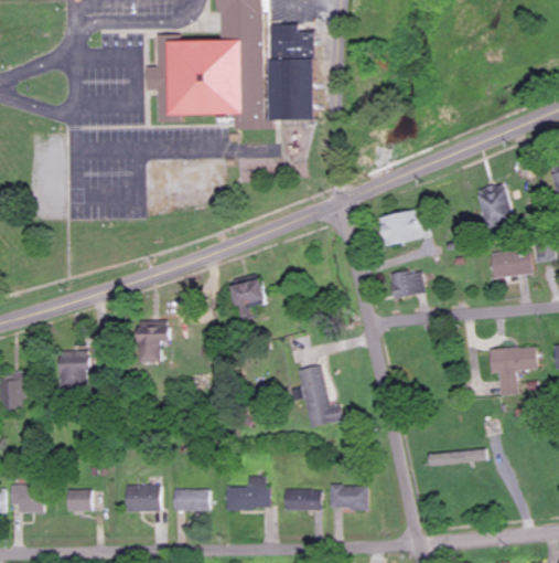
[(157,32),(180,32),(180,41),(222,41),(222,13),(218,13),(217,0),(264,0),(266,128),(235,128),(235,114),(181,115),(181,124),(158,124),(158,91),(147,91),(147,66),(158,66),(157,32)]
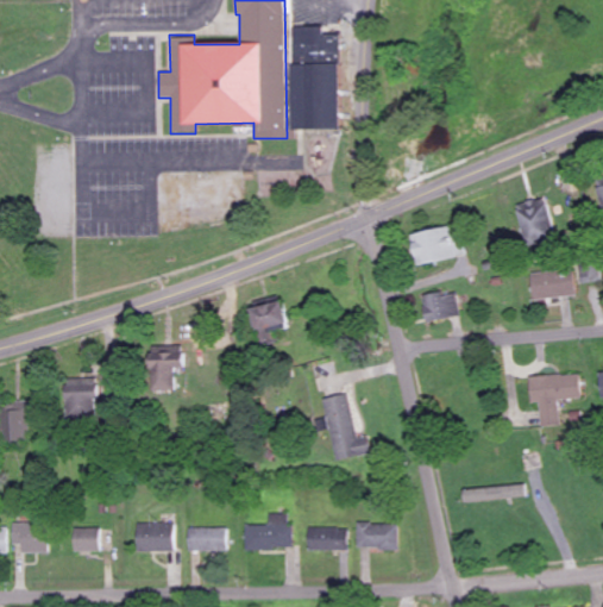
[(340,64),(293,66),(291,27),(322,26),(322,35),(340,35),(340,64)]
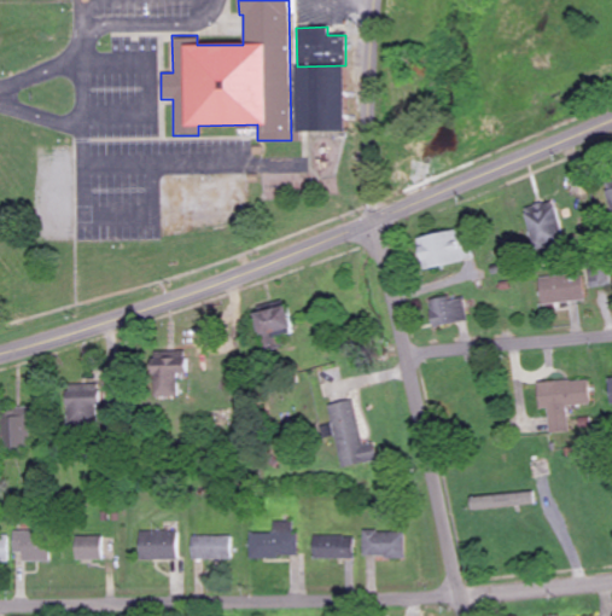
[(297,131),(297,67),(345,65),(347,131),(297,131)]
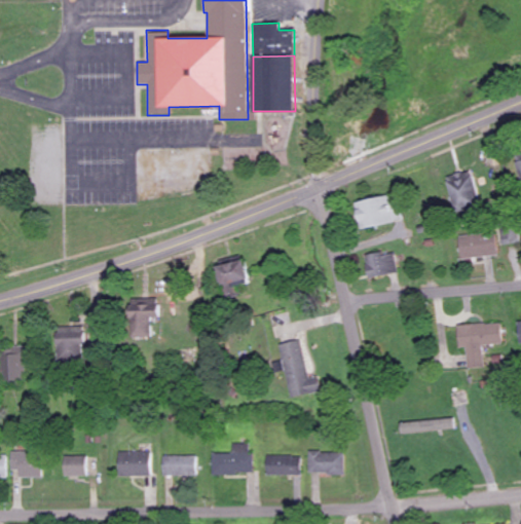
[(520,150),(509,153),(517,192),(520,190),(520,150)]
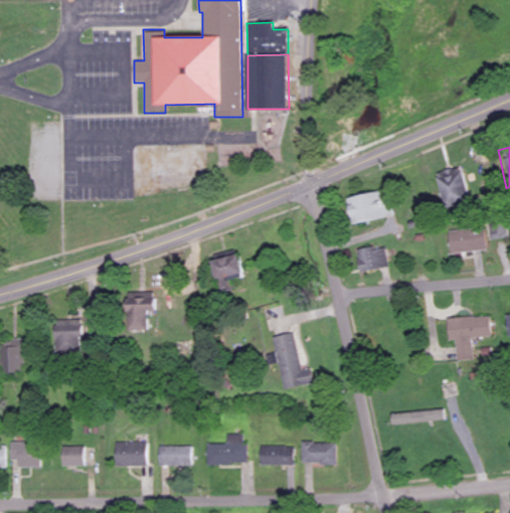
[(432,171),(439,204),(464,199),(457,166),(432,171)]
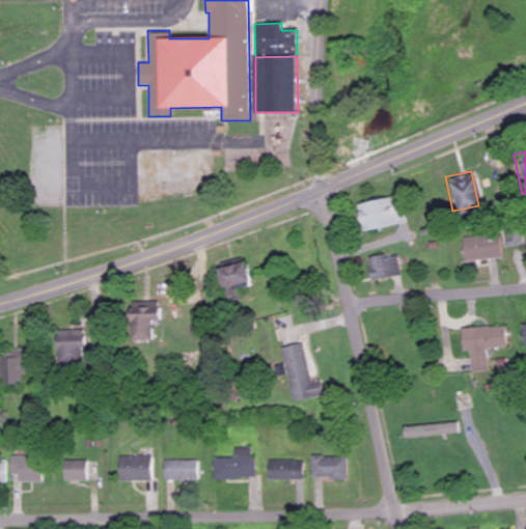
[(359,230),(400,220),(392,192),(352,203),(359,230)]
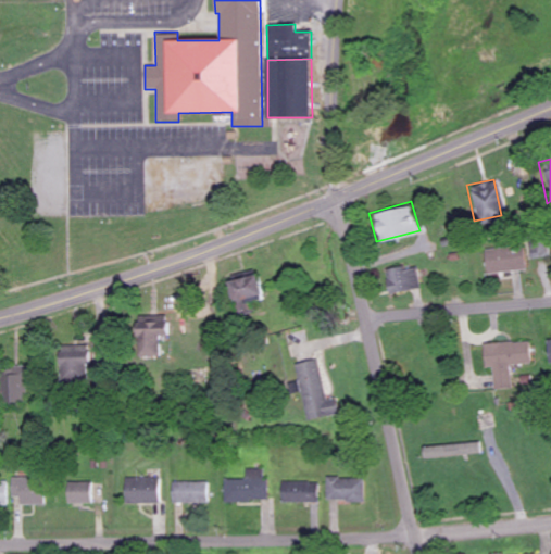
[(525,244),(526,256),(543,255),(543,243),(525,244)]
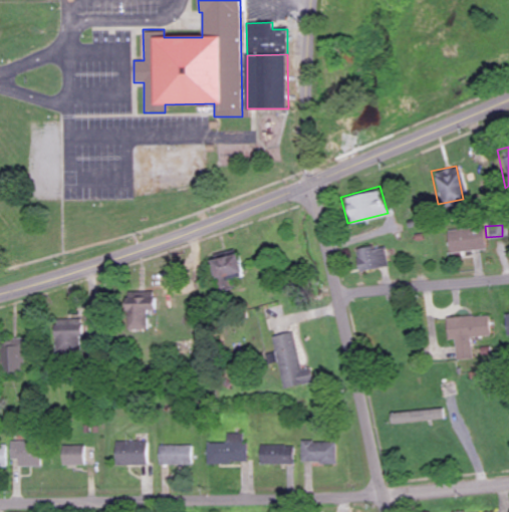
[(445,251),(482,249),(481,227),(444,228),(445,251)]
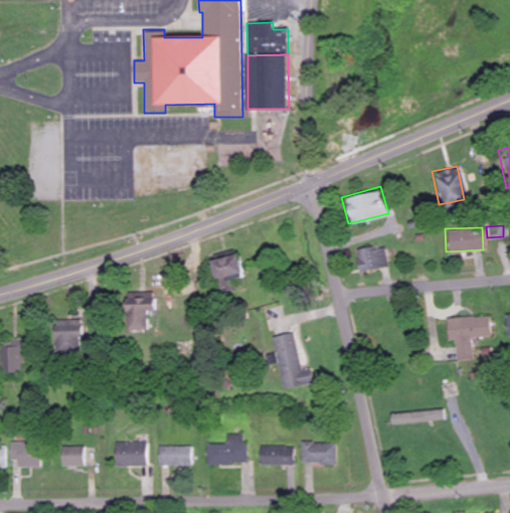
[(352,250),(357,272),(385,266),(379,243),(352,250)]
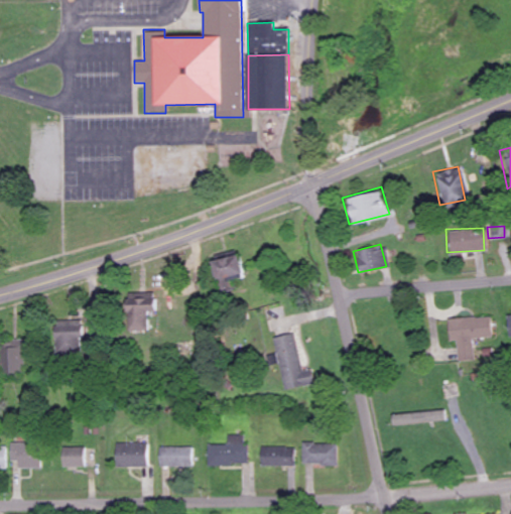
[(206,256),(211,281),(239,276),(235,251),(206,256)]
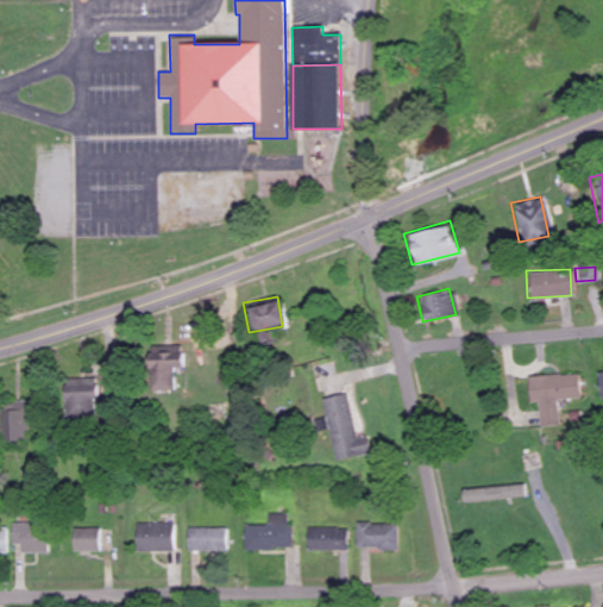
[(178,344),(144,345),(145,389),(171,388),(171,367),(180,367),(178,344)]
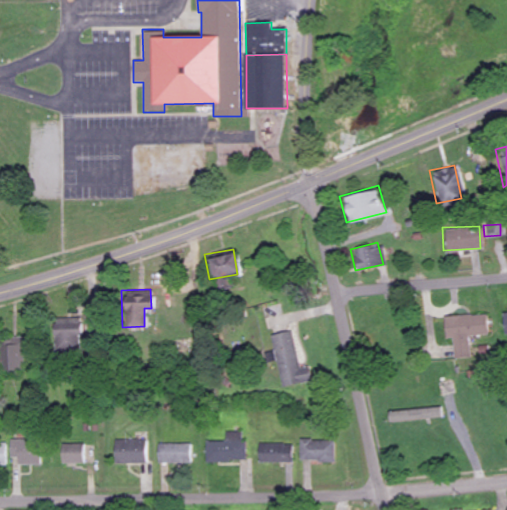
[(451,357),(468,356),(466,335),(486,333),(484,312),(440,315),(442,337),(450,336),(451,357)]
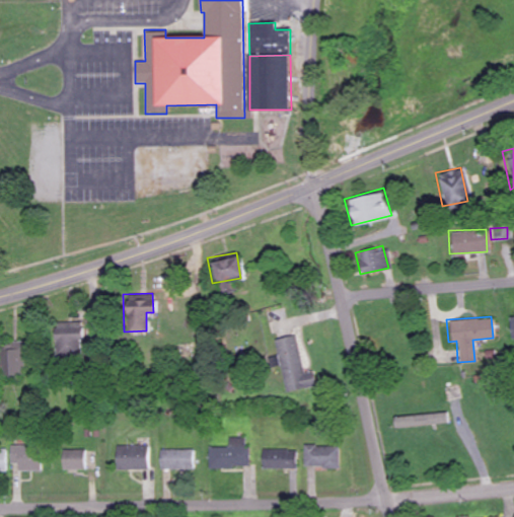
[(78,320),(50,321),(51,353),(78,353),(78,320)]
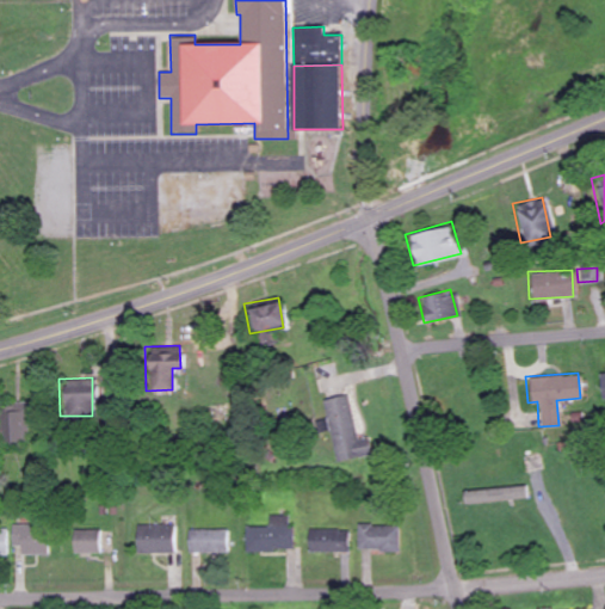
[(356,438),(346,393),(321,399),(334,460),(369,453),(365,436),(356,438)]
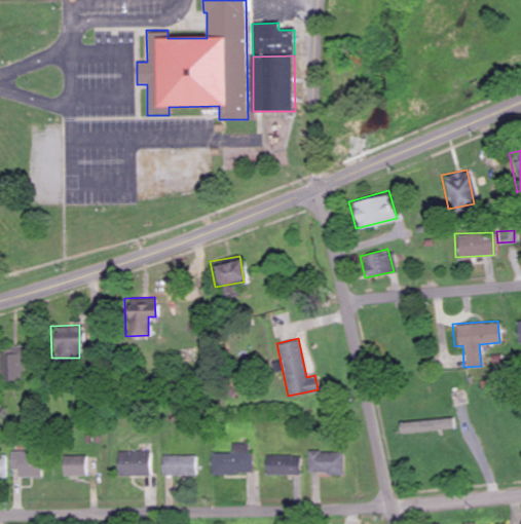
[(0,379),(21,378),(19,344),(0,345),(0,379)]
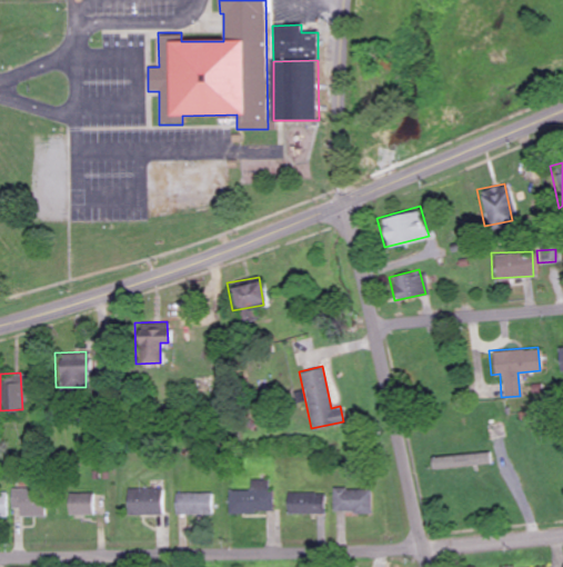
[(430,467),(490,464),(489,453),(429,455),(430,467)]
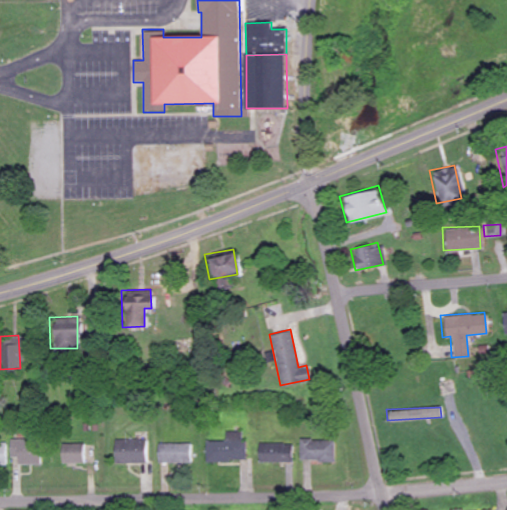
[(203,440),(203,460),(242,460),(241,430),(223,430),(223,440),(203,440)]
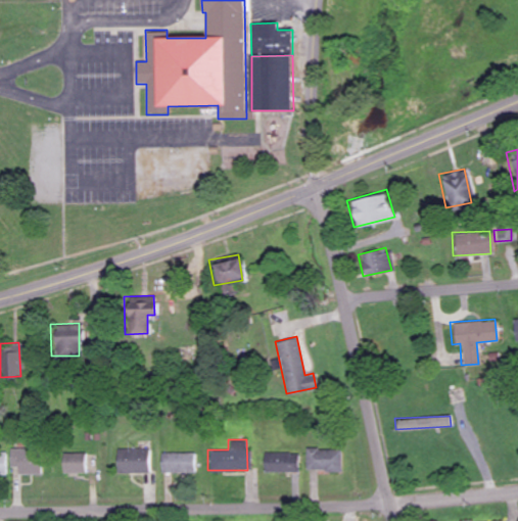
[(339,470),(338,447),(303,448),(303,470),(339,470)]
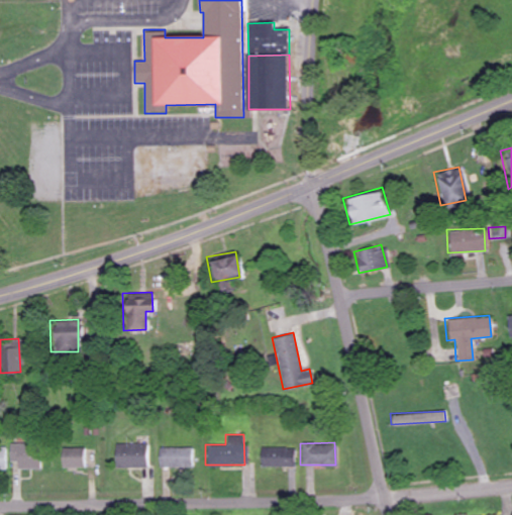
[(14,461),(14,468),(37,469),(38,444),(7,443),(7,461),(14,461)]
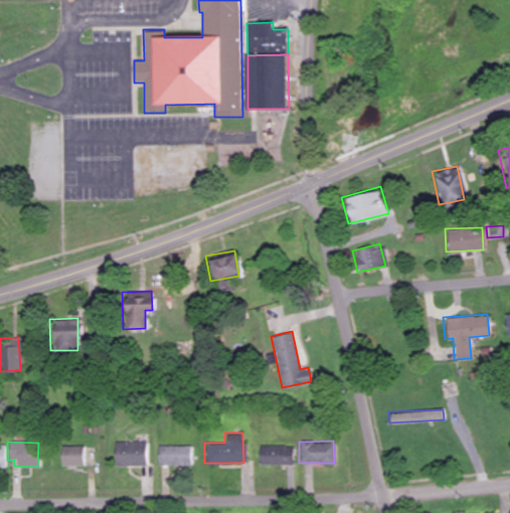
[(146,442),(112,442),(112,465),(146,465),(146,442)]
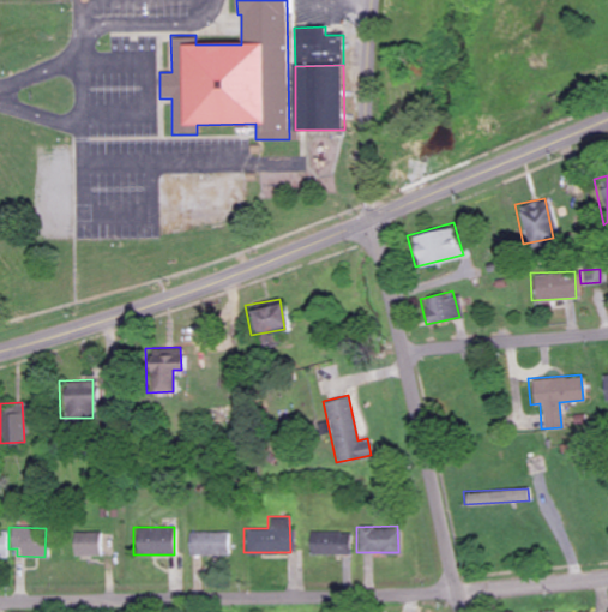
[(70,555),(98,555),(98,531),(68,532),(70,555)]
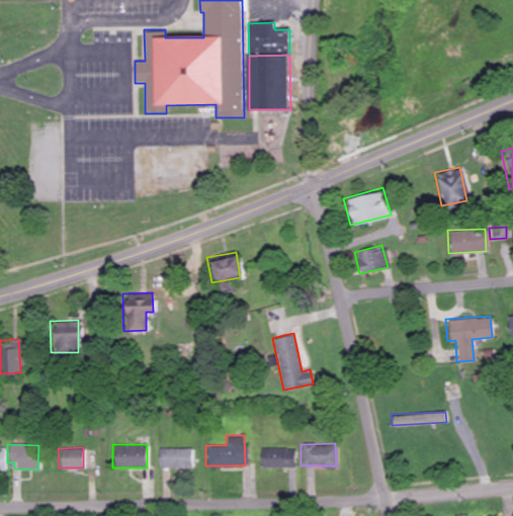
[(157,447),(156,466),(191,467),(192,448),(157,447)]
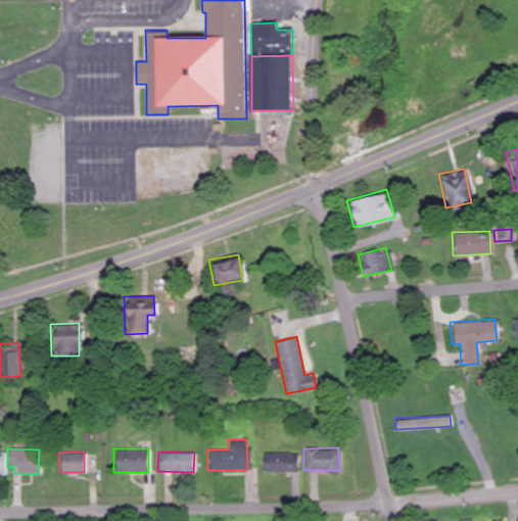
[(261,453),(262,471),(296,470),(295,452),(261,453)]
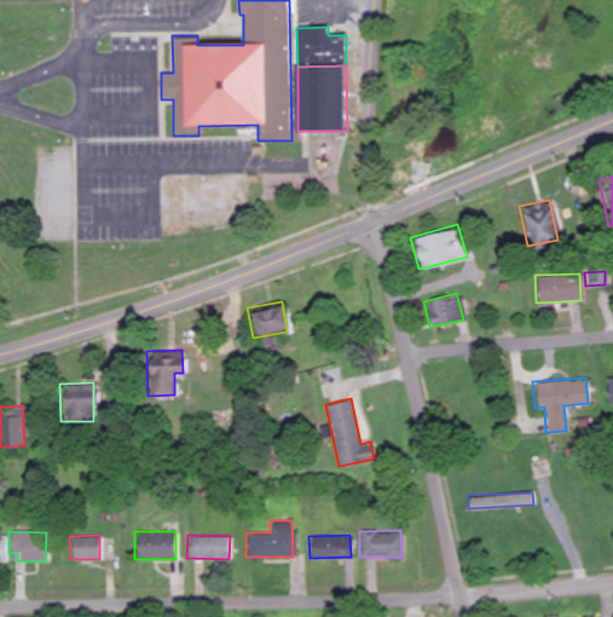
All buildings are outlined.
